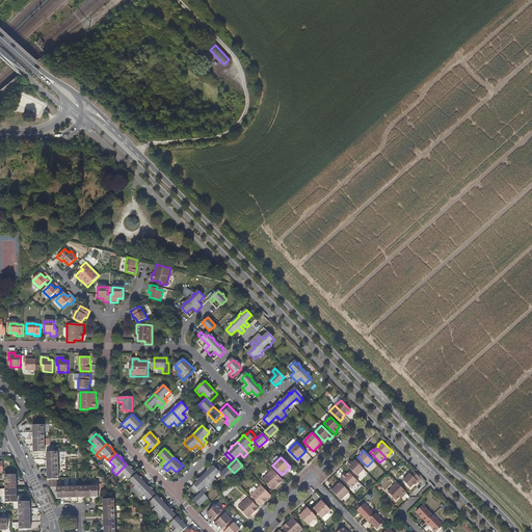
[(356,461),(355,460),(352,462),(351,463),(350,462),(347,466),(357,476),(364,469),(362,467),(356,461)]
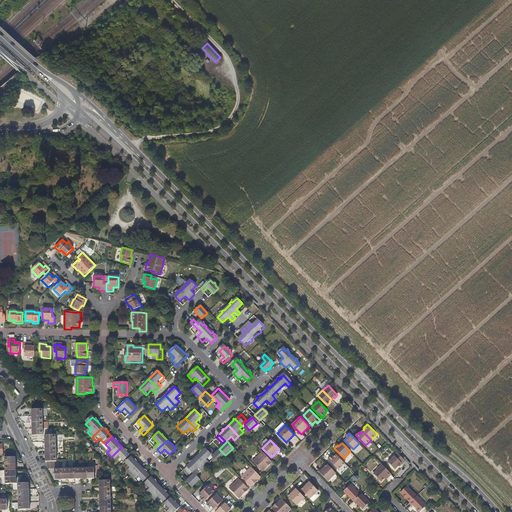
[(356,455),(362,448),(359,445),(353,452),(356,455)]
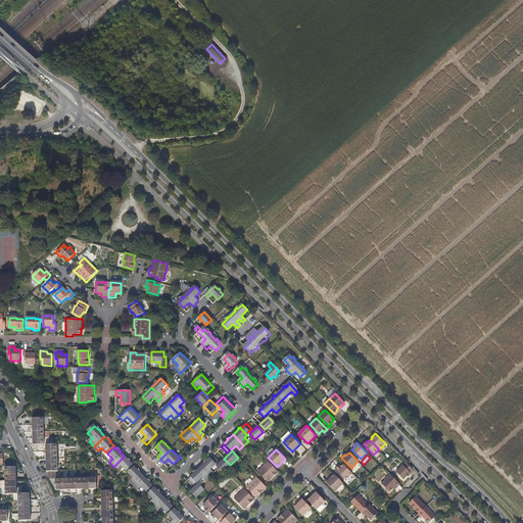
[(211,456),(209,459),(215,464),(218,462),(211,456)]
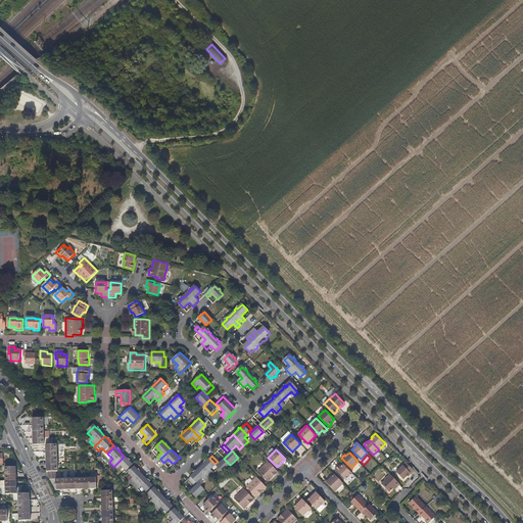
[(127,473),(134,466),(130,462),(130,461),(128,460),(124,457),(113,467),(117,471),(121,468),(127,473)]
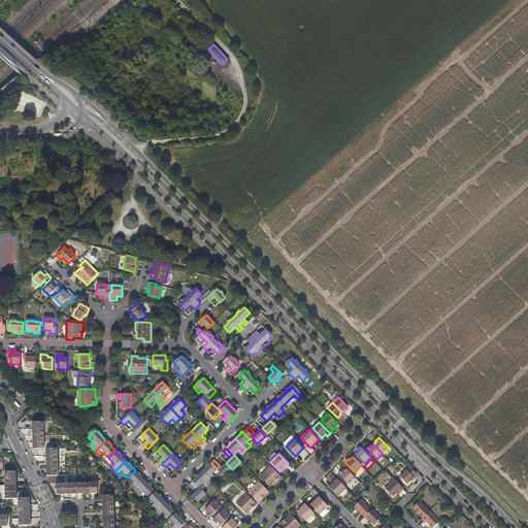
[(212,474),(218,469),(217,468),(211,463),(210,462),(206,466),(205,465),(205,468),(201,471),(210,483),(216,479),(212,474)]
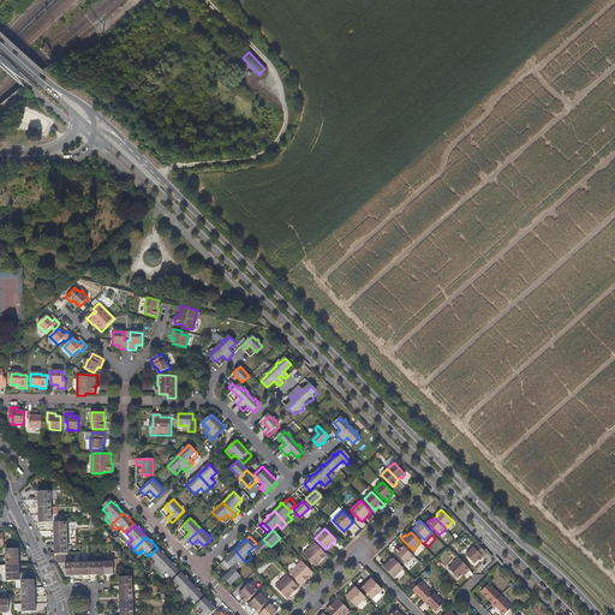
[(261,556),(270,547),(263,539),(254,548),(261,556)]
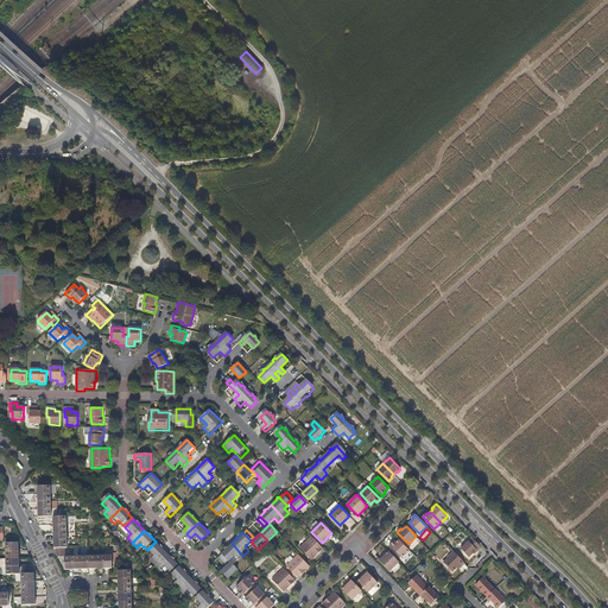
[(322,549),(310,537),(298,549),(310,561),(314,557),(311,556),(314,553),(315,556),(322,549)]
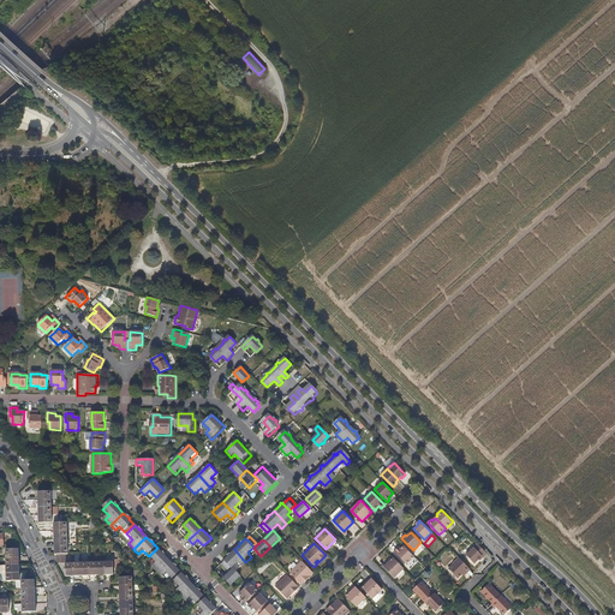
[(411,553),(402,544),(400,547),(398,549),(396,548),(394,551),(407,565),(415,557),(411,553)]
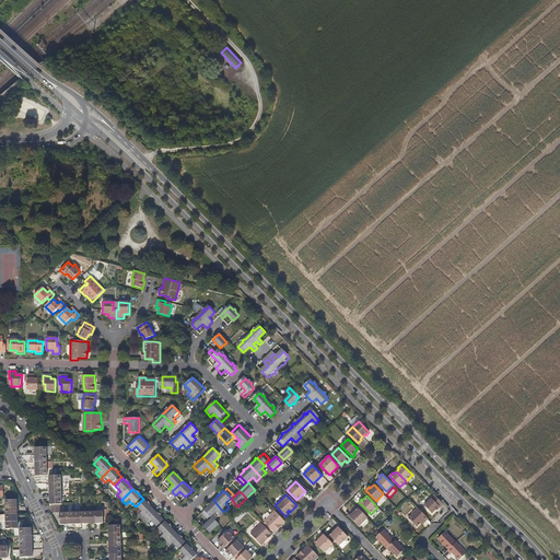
[(440,508),(443,504),(434,496),(423,505),(432,514),(439,506),(440,508)]
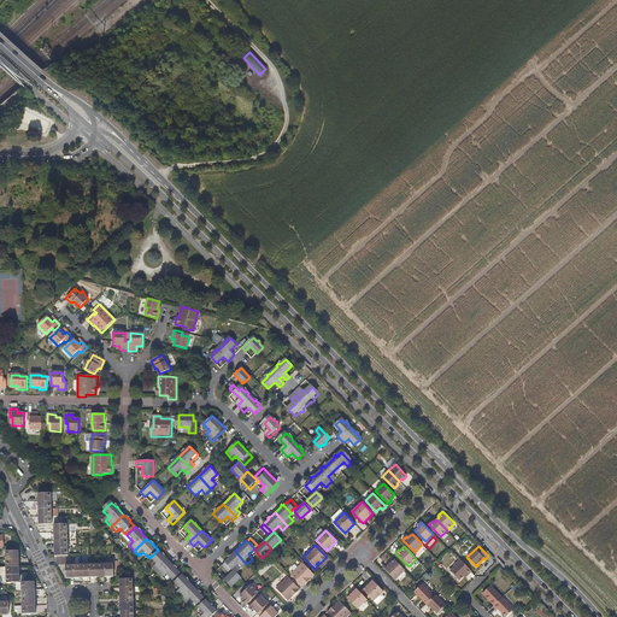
[(170,563),(164,557),(164,553),(163,554),(159,551),(151,559),(157,565),(152,570),(157,575),(170,563)]
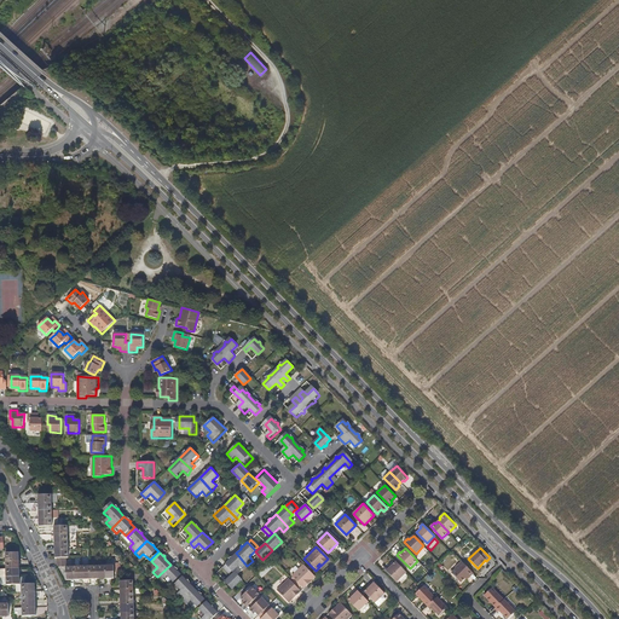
[(247,566),(236,553),(231,557),(227,559),(229,560),(223,565),(224,566),(224,565),(231,572),(231,573),(237,567),(242,571),(247,566)]
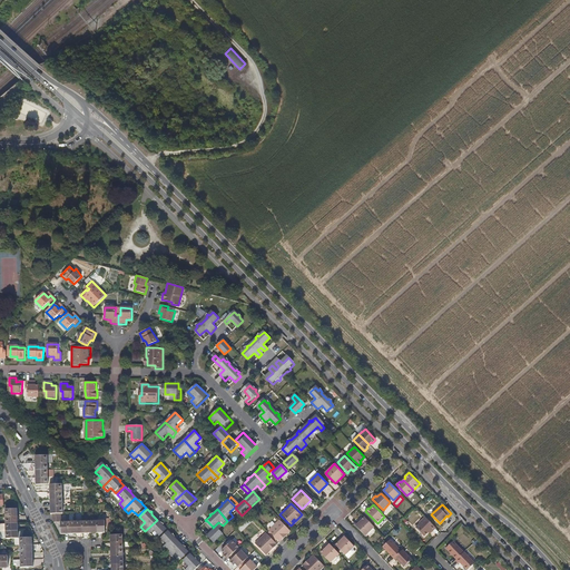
[(365,536),(375,527),(365,517),(362,520),(355,526),(365,536)]
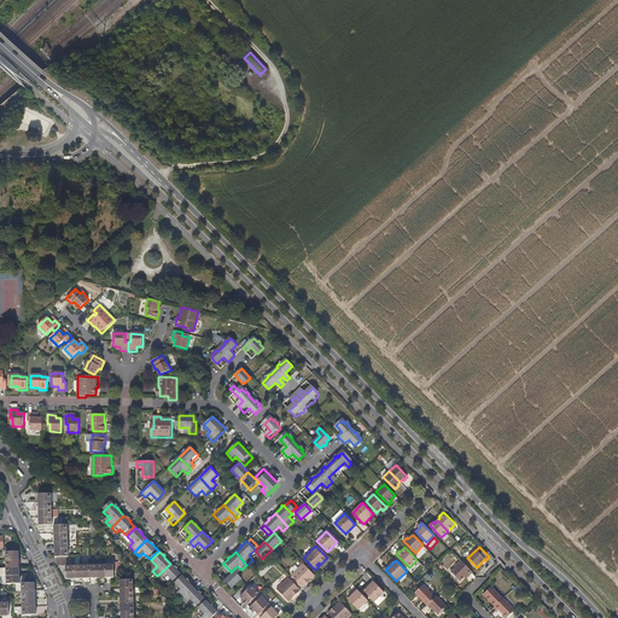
[(472,572),(461,561),(449,572),(460,583),(464,579),(468,575),(468,576),(472,572)]
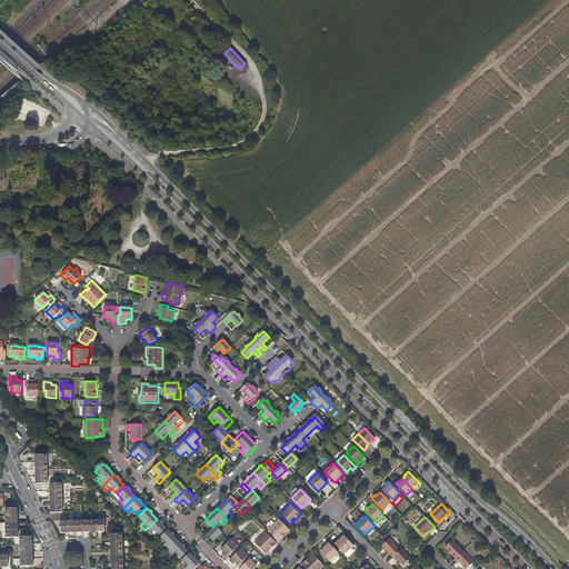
[(159,537),(167,529),(162,525),(163,523),(160,522),(157,519),(145,530),(150,535),(153,531),(159,537)]
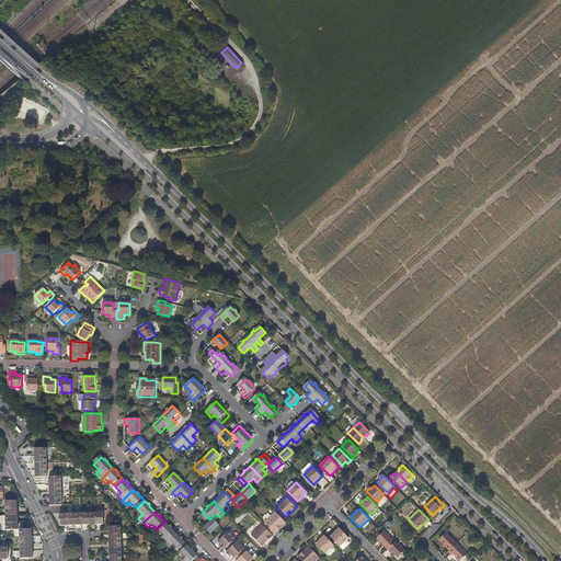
[(203,513),(199,515),(206,522),(209,518),(203,512),(203,513)]
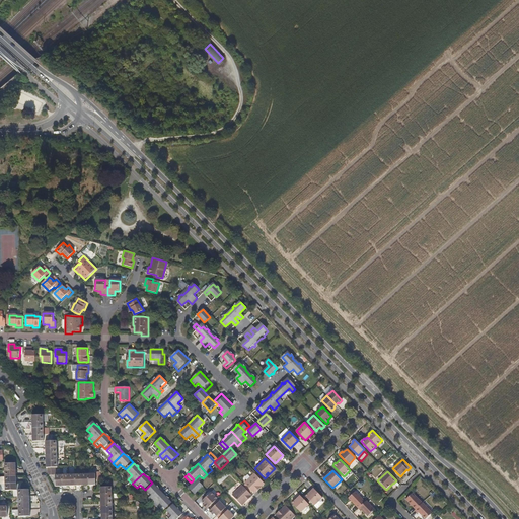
[(262,487),(264,485),(253,473),(243,484),(253,494),(260,489),(257,488),(260,486),(262,487)]
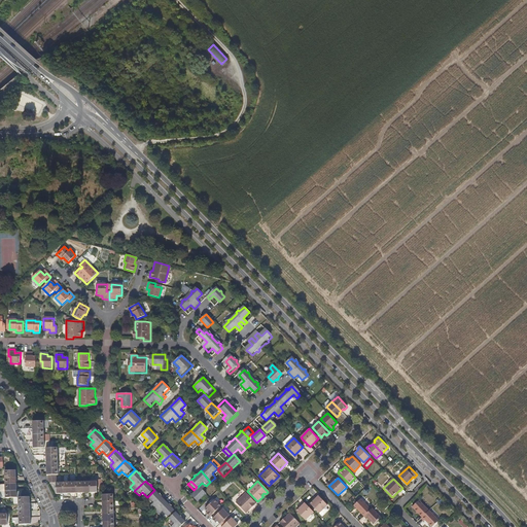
[(205,494),(199,488),(190,496),(197,503),(205,494)]
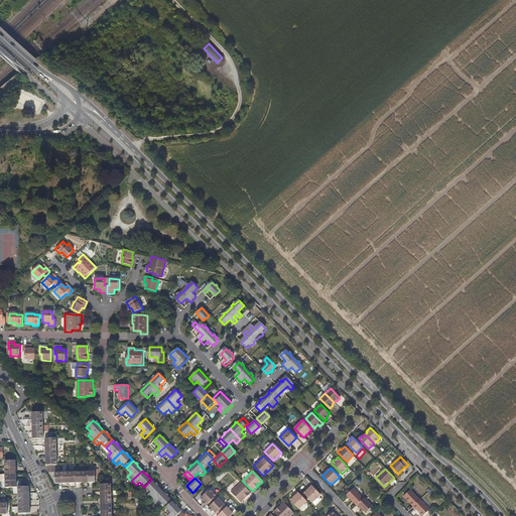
[(161,491),(157,487),(156,484),(156,485),(152,481),(145,488),(150,493),(147,497),(151,501),(158,494),(161,491)]
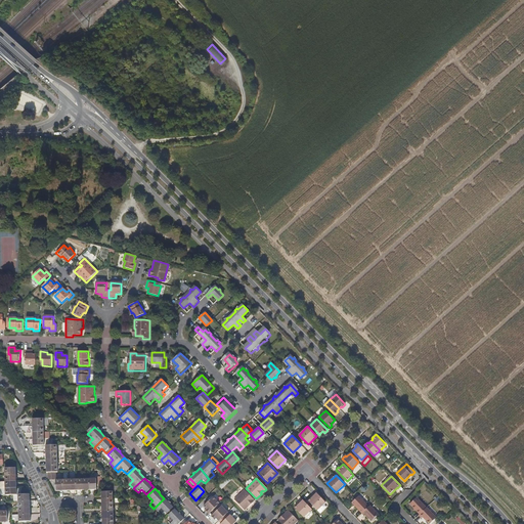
[(254,500),(244,490),(233,499),(244,511),(250,505),(249,504),(251,501),(252,503),(254,500)]
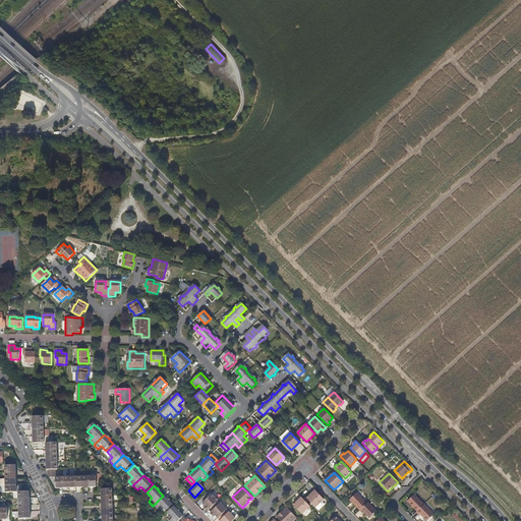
[(311,495),(306,499),(315,509),(324,501),(314,490),(311,495)]
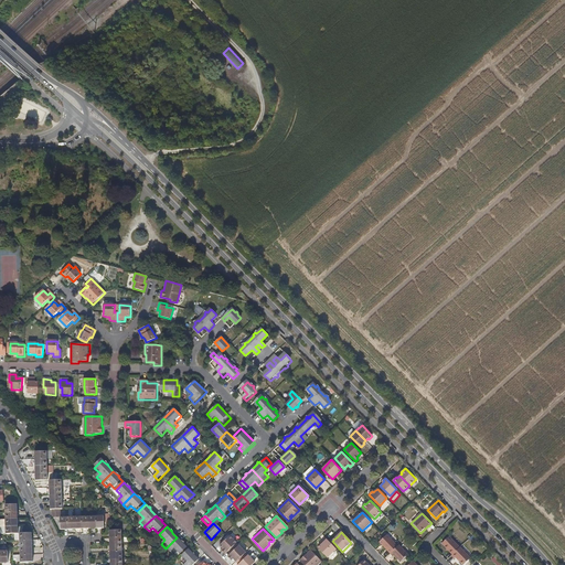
[(397,546),(386,535),(380,542),(391,554),(392,552),(397,546)]
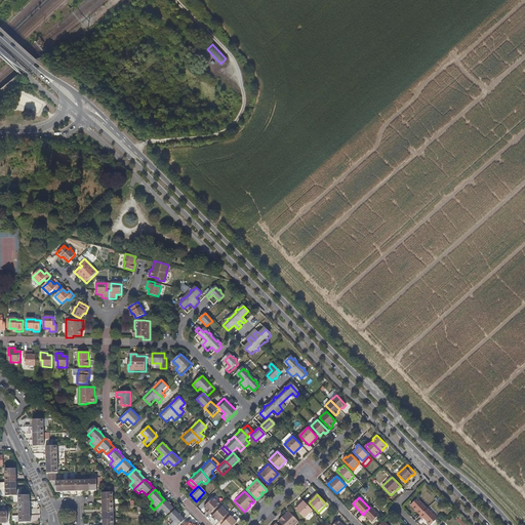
[(208,516),(219,505),(213,498),(204,508),(207,511),(208,512),(206,514),(208,516)]
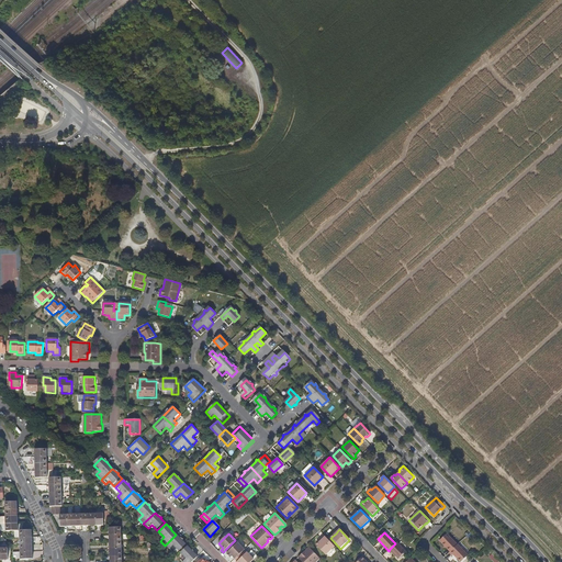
[(457,544),(447,534),(439,540),(450,551),(457,544)]
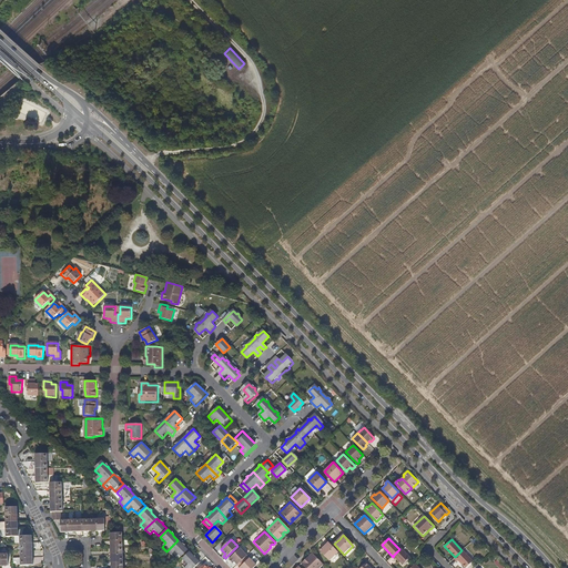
[(189,550),(183,546),(184,545),(184,544),(181,544),(178,540),(174,544),(166,551),(171,556),(174,553),(180,558),(189,550)]
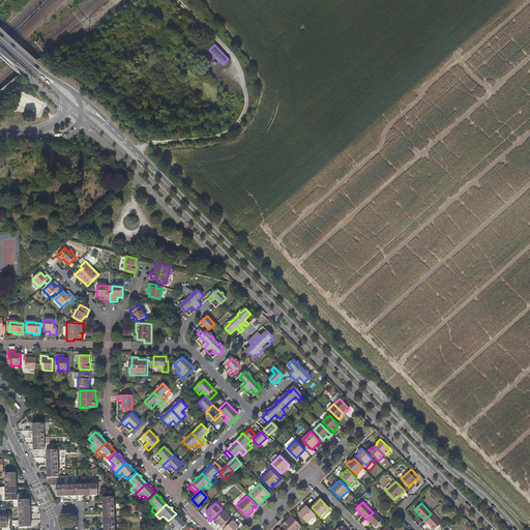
[(306,524),(315,516),(306,506),(300,511),(297,514),(306,524)]
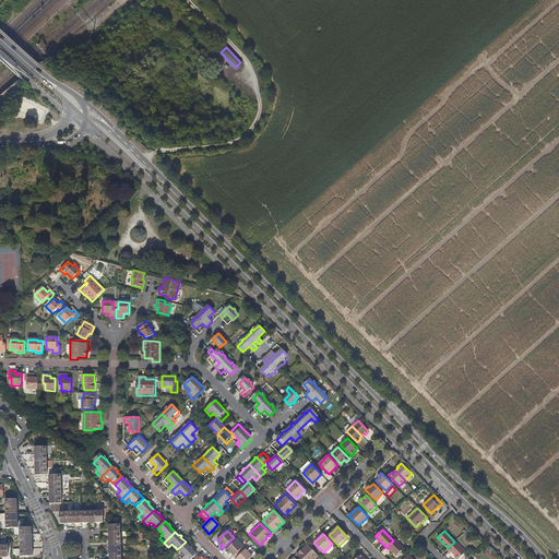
[(396,556),(404,549),(394,539),(393,540),(388,546),(387,548),(389,550),(391,549),(396,556)]
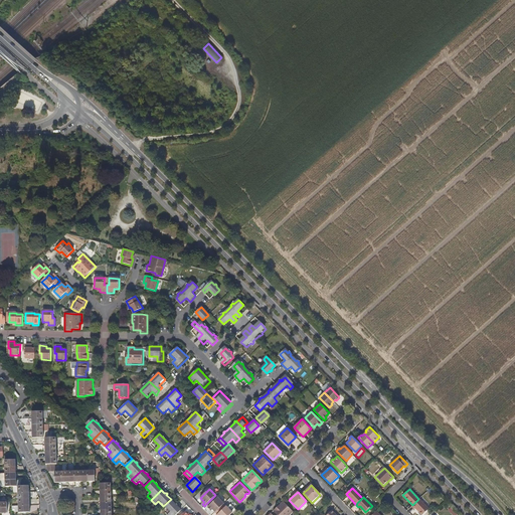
[(224,504),(217,498),(207,508),(210,510),(212,509),(213,510),(215,512),(220,508),(224,504)]
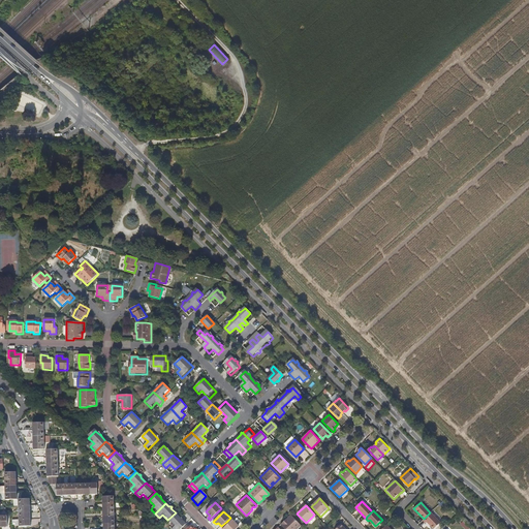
[(433,528),(441,522),(431,511),(430,512),(424,519),(423,520),(425,523),(427,522),(433,528)]
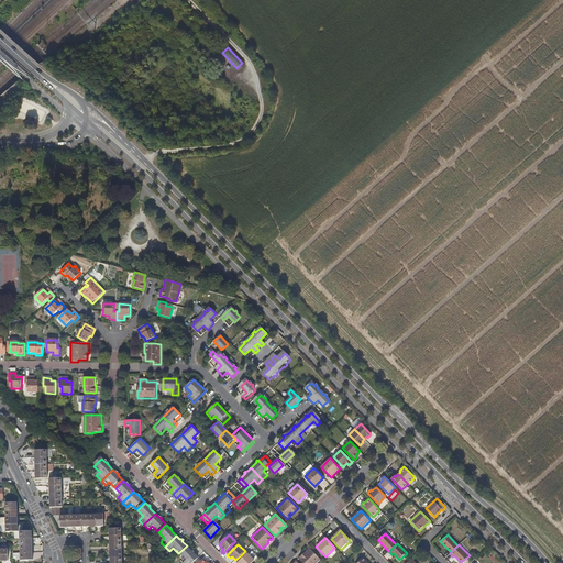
[(191,562),(198,558),(194,553),(192,550),(191,551),(187,547),(179,554),(186,561),(181,562),(191,562)]
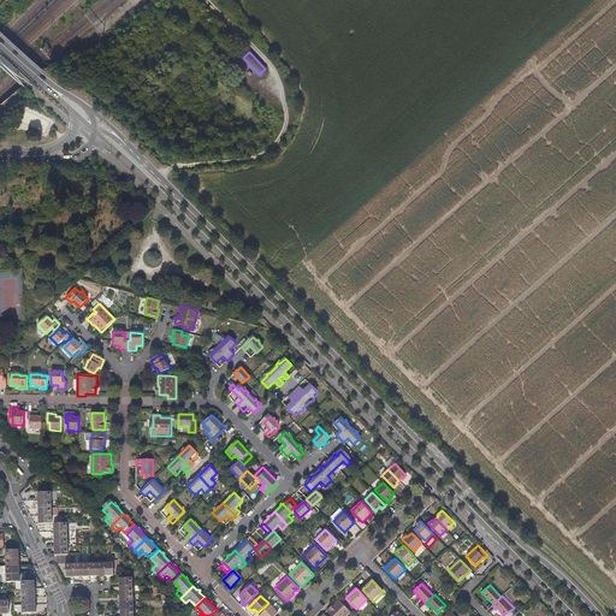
[(282,610),(274,600),(270,605),(278,614),(282,610)]
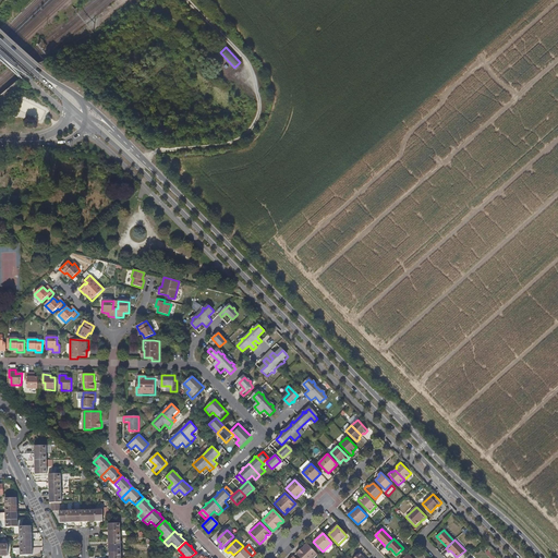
[(299,557),(313,557),(317,555),(316,554),(307,545),(305,548),(306,549),(304,552),(303,549),(296,556),(299,557)]
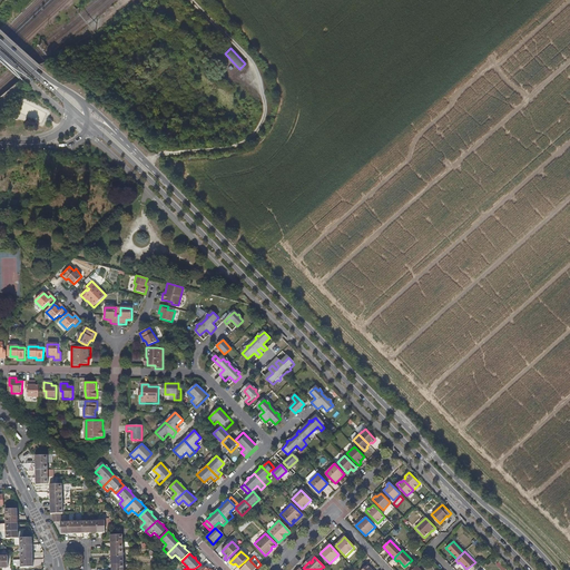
[(257,568),(249,560),(245,564),(241,569),(254,569),(255,569),(257,568)]
